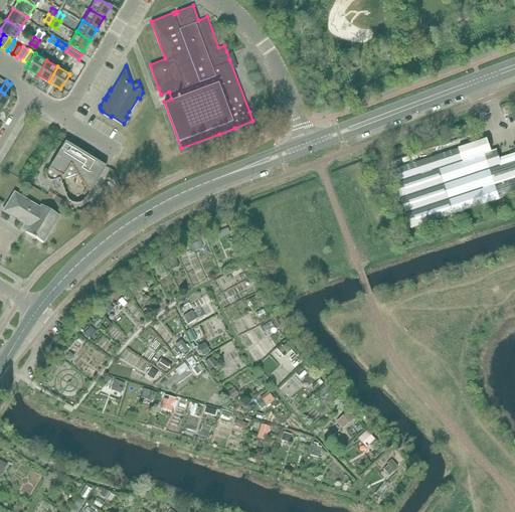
[(4,94),(0,91),(0,106),(2,108),(9,96),(4,94)]
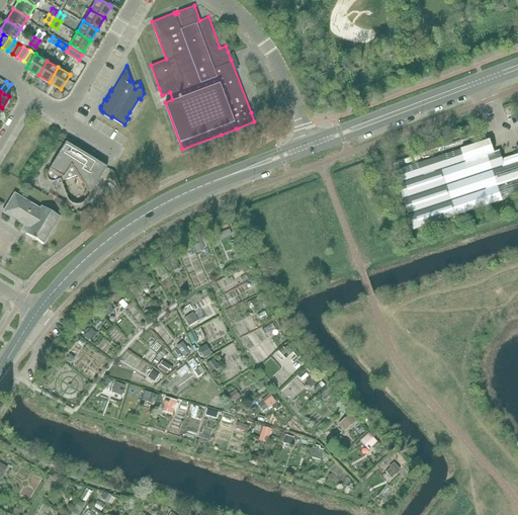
[(414,228),(517,193),(517,152),(503,157),(500,148),(494,150),(490,138),(461,147),(395,169),(414,228)]
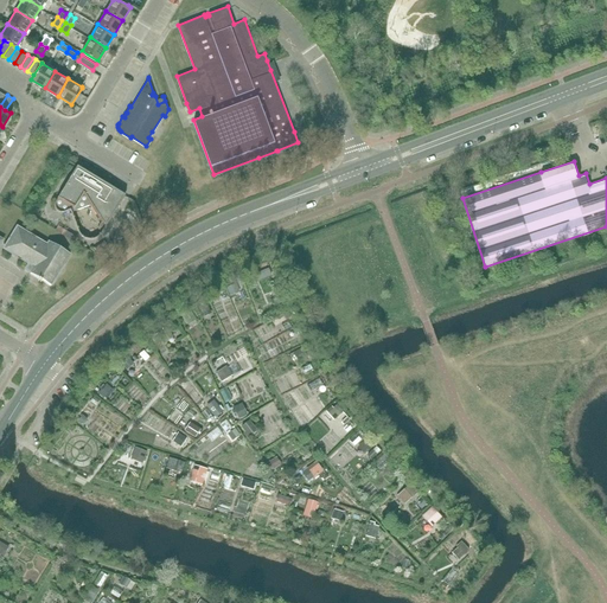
[(115,187),(77,164),(56,199),(55,203),(55,205),(56,207),(58,210),(61,210),(64,210),(70,207),(78,229),(78,230),(80,231),(80,232),(81,233),(82,235),(83,235),(85,237),(89,237),(93,237),(96,236),(98,233),(101,231),(123,194),(125,193),(119,190),(119,188),(116,187),(115,187)]
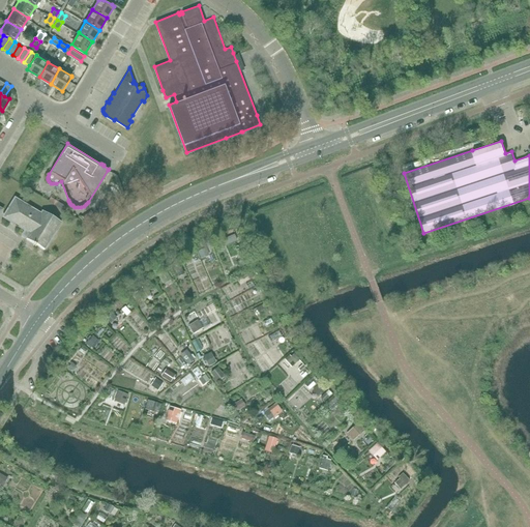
[(41,212),(15,196),(6,209),(3,215),(25,228),(21,234),(34,241),(33,242),(34,243),(34,242),(35,243),(35,244),(36,243),(43,247),(60,221),(42,210),(41,212)]
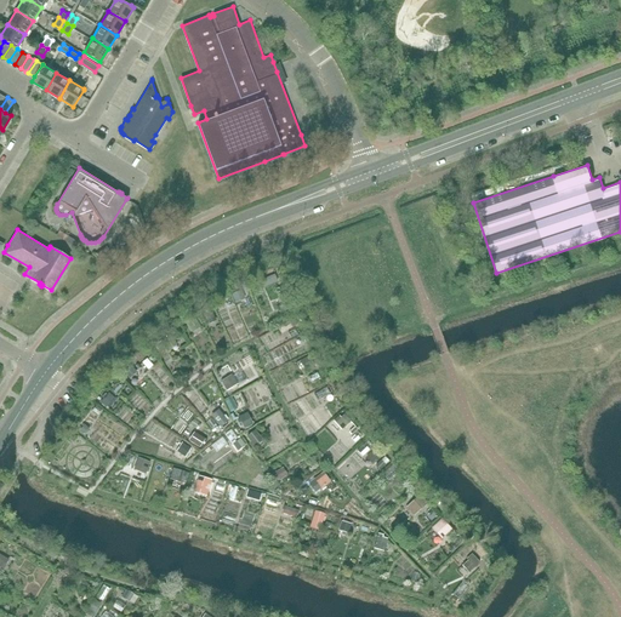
[(102,261),(112,253),(106,244),(96,251),(102,261)]
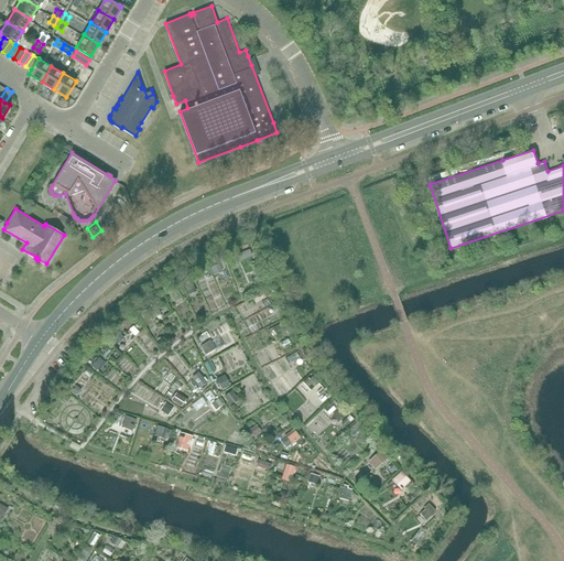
[(148,322),(132,317),(130,330),(144,333),(148,322)]
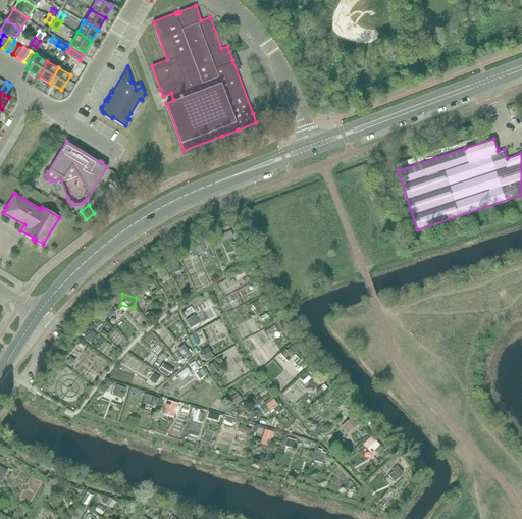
[(189,313),(193,322),(209,314),(205,305),(189,313)]
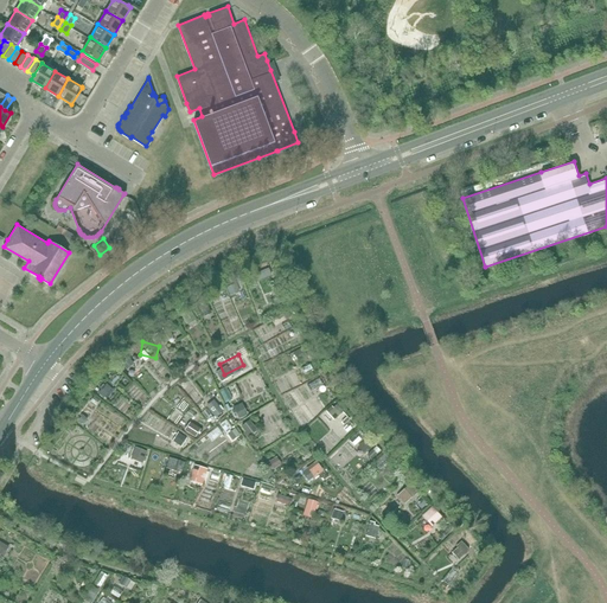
[(311,379),(317,386),(328,378),(323,370),(311,379)]
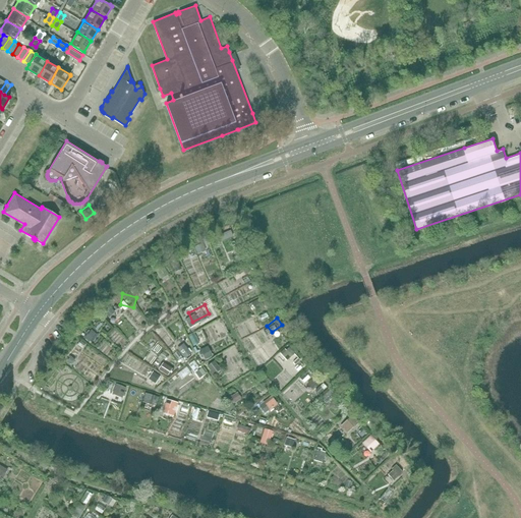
[(211,340),(201,346),(207,355),(217,349),(211,340)]
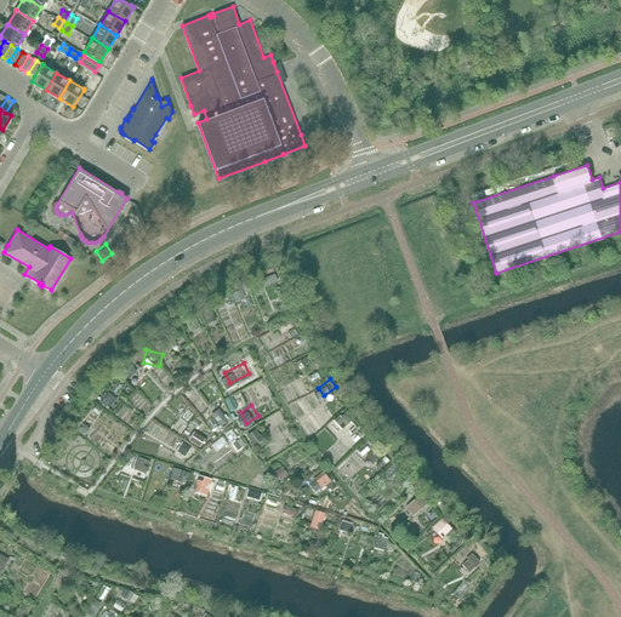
[(347,424),(357,415),(347,406),(339,416),(347,424)]
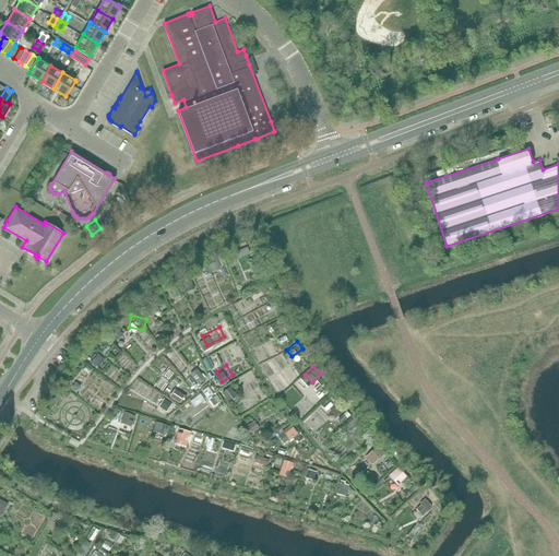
[(199,403),(217,387),(211,379),(192,395),(199,403)]
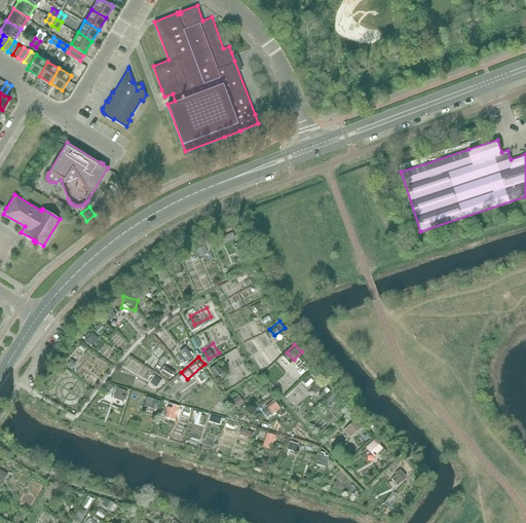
[(220,359),(212,364),(218,373),(226,369),(220,359)]
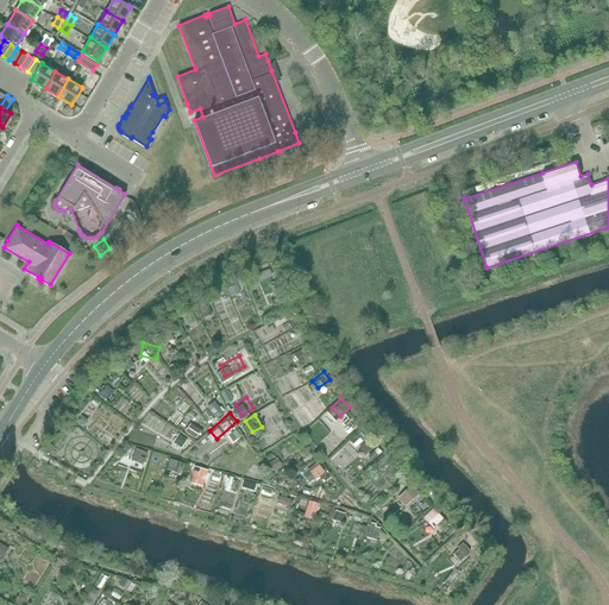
[(175,434),(186,441),(192,433),(182,424),(175,434)]
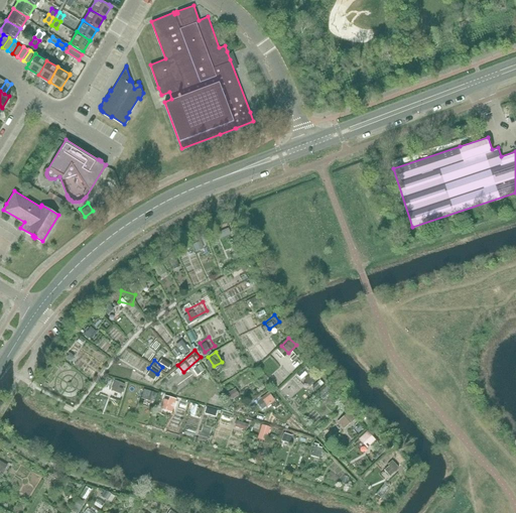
[(315,368),(308,372),(311,377),(318,373),(315,368)]
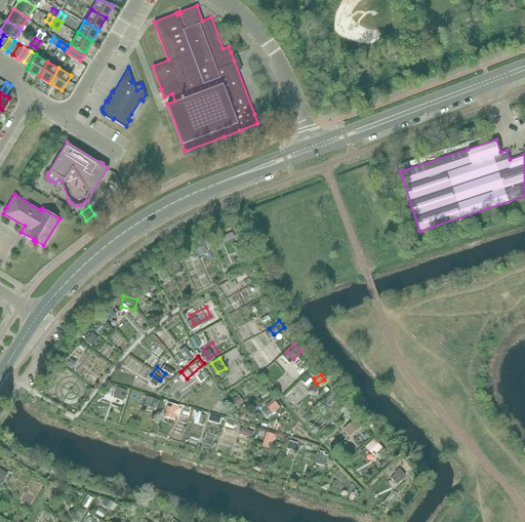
[(119,380),(115,391),(126,395),(130,384),(119,380)]
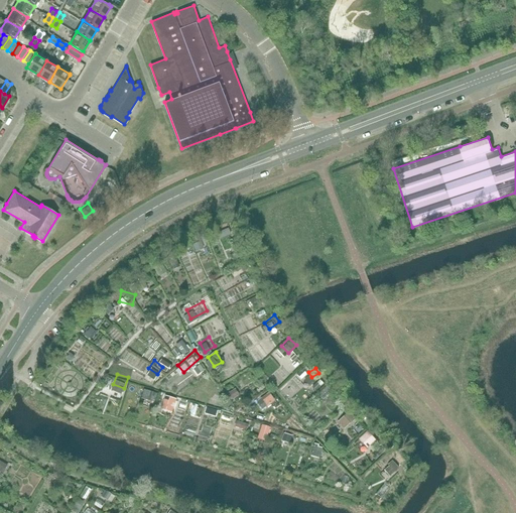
[(154,397),(158,386),(146,382),(142,393),(154,397)]
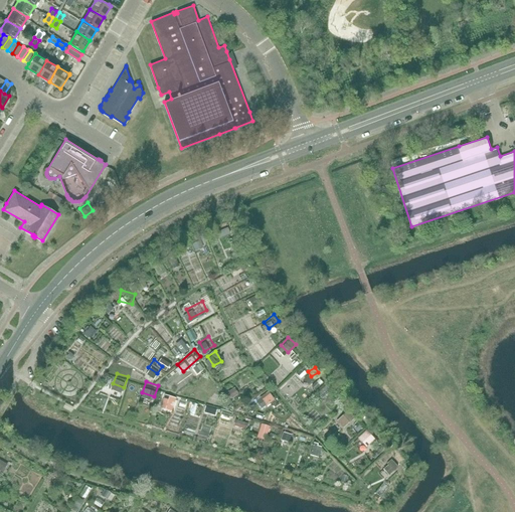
[(234,393),(242,388),(237,381),(229,386),(234,393)]
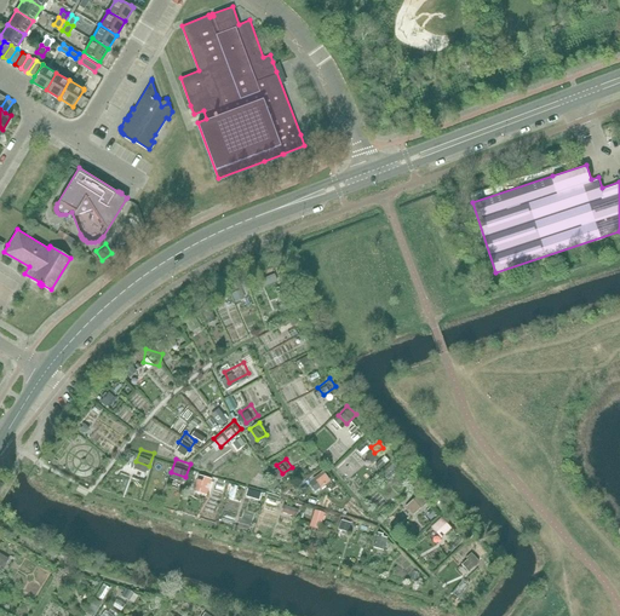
[(211,487),(216,471),(201,466),(196,483),(211,487)]
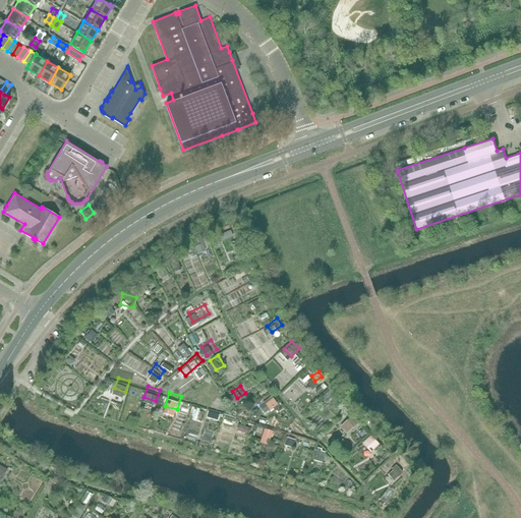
[(216,406),(214,414),(223,415),(225,408),(216,406)]
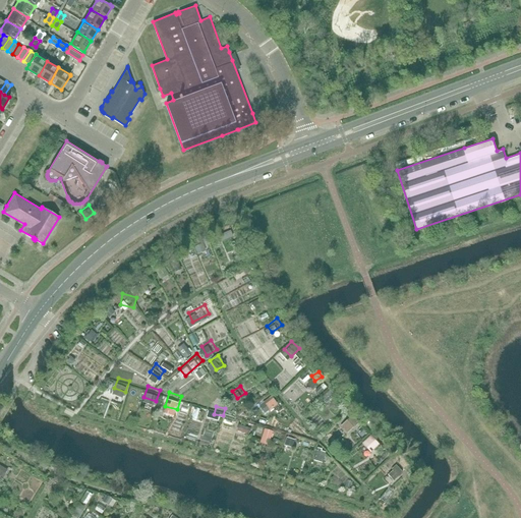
[(358,411),(345,417),(349,425),(362,420),(358,411)]
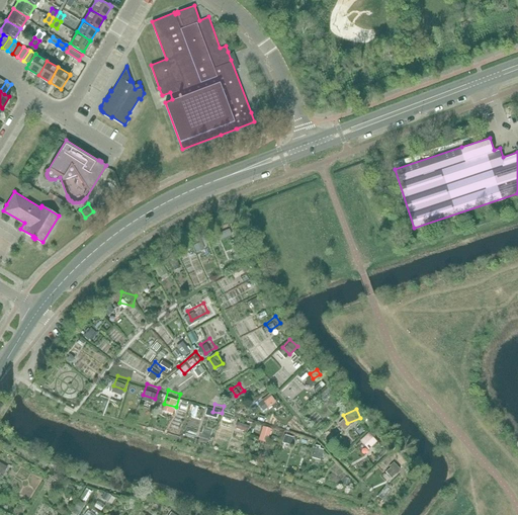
[(240,415),(238,422),(249,426),(251,419),(240,415)]
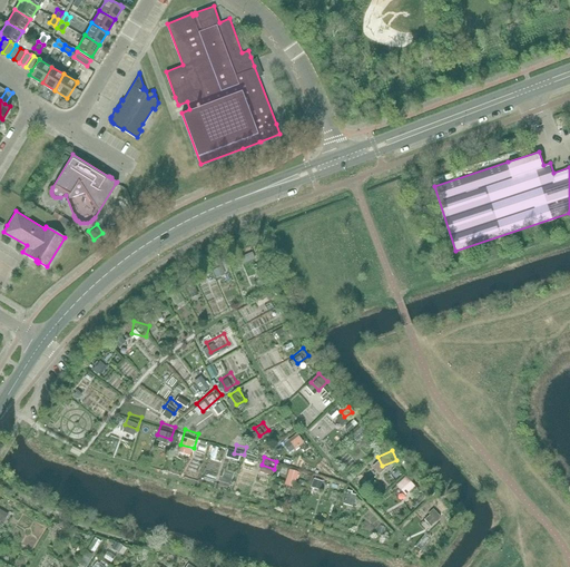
[(290,478),(298,480),(303,466),(293,462),(290,478)]
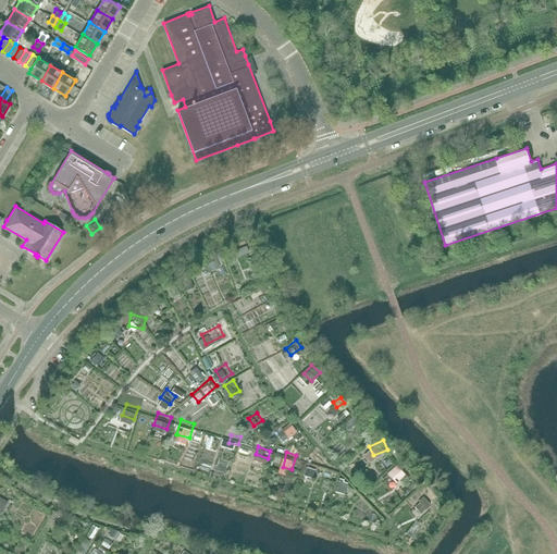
[(391,468),(400,478),(410,469),(400,458),(391,468)]
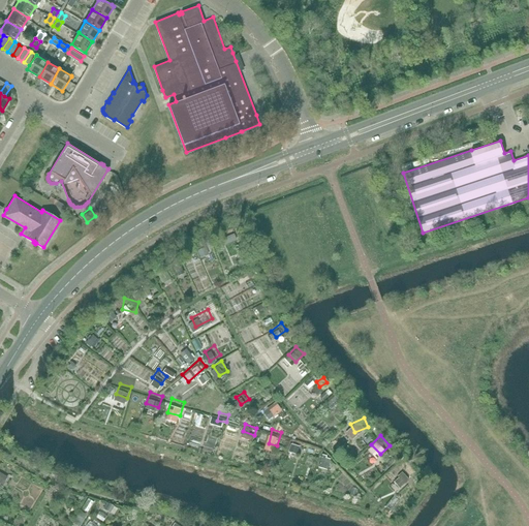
[(406,466),(395,478),(403,486),(414,473),(406,466)]
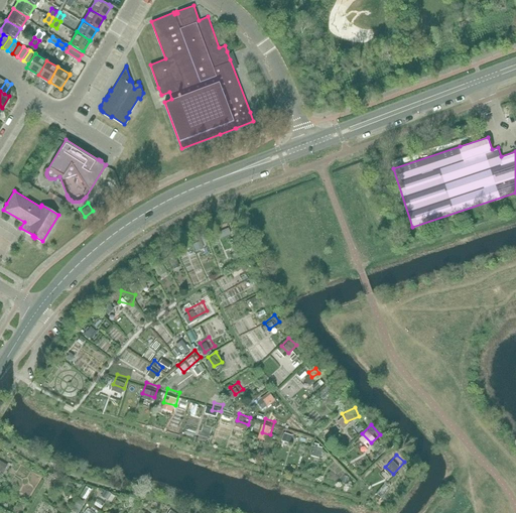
[(0,458),(0,464),(6,467),(8,460),(0,458)]
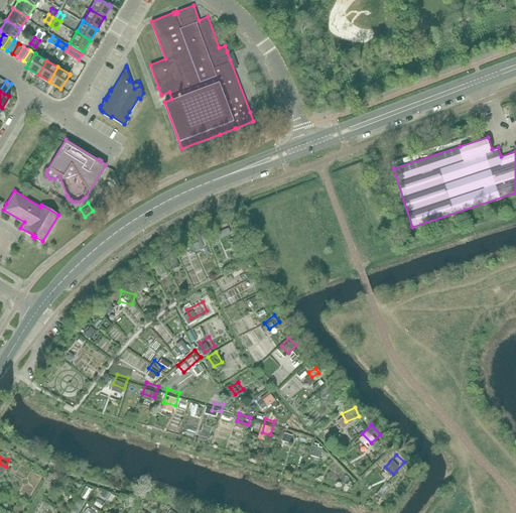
[(81,508),(87,496),(81,492),(75,504),(81,508)]
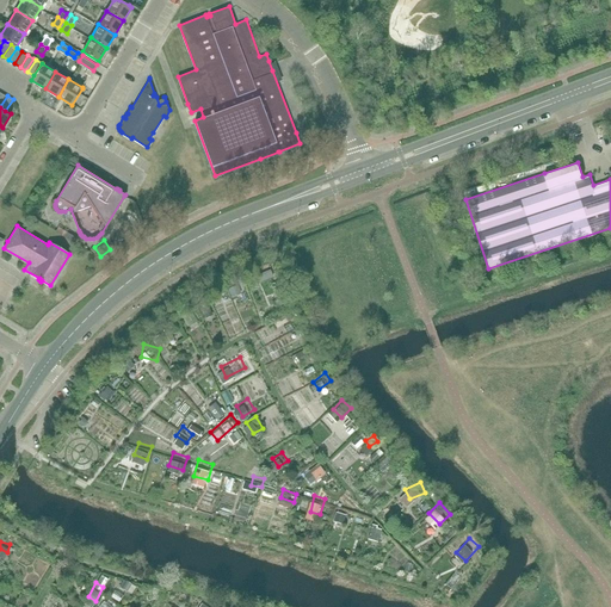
[(110,606),(115,600),(105,594),(100,601),(99,601),(94,606),(110,606)]
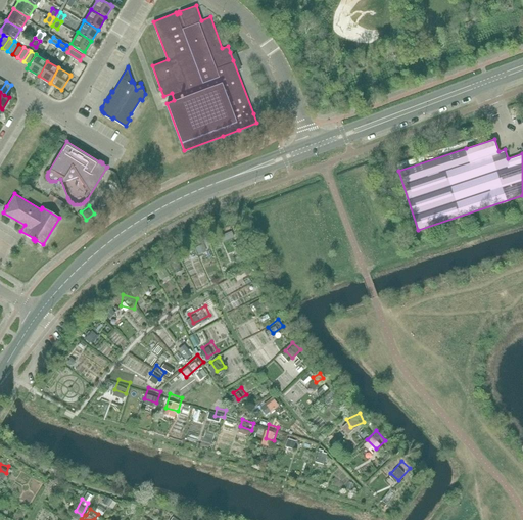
[(176,510),(169,519),(185,519),(187,517),(176,510)]
